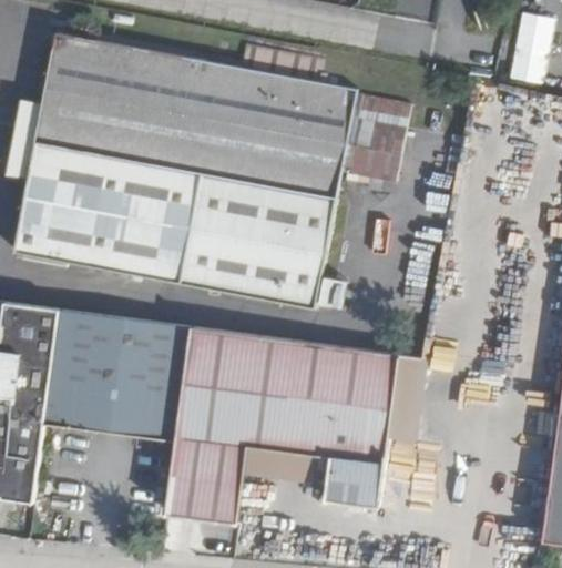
[(549,13),(550,0),(522,0),(522,12),(549,13)]
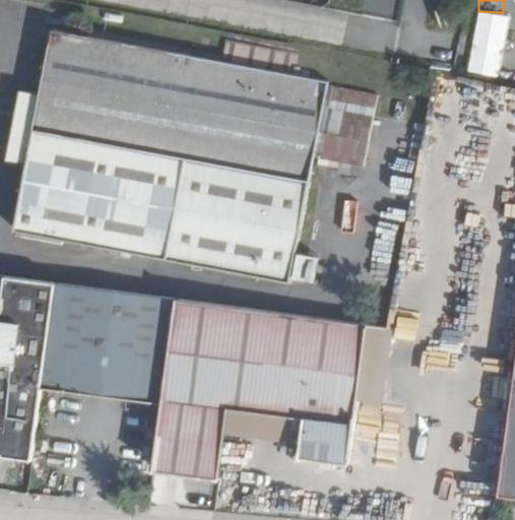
[(218,61),(49,28),(37,93),(22,164),(10,231),(286,283),(311,156),(314,157),(318,158),(344,164),(346,164),(360,166),(373,94),(325,85),(326,81),(292,75),(296,55),(222,41),(218,61)]
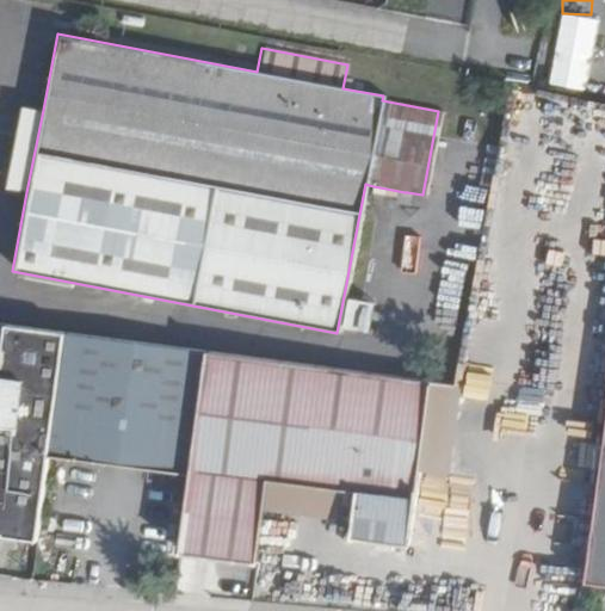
[(43,110),(19,105),(4,187),(26,192),(43,110)]
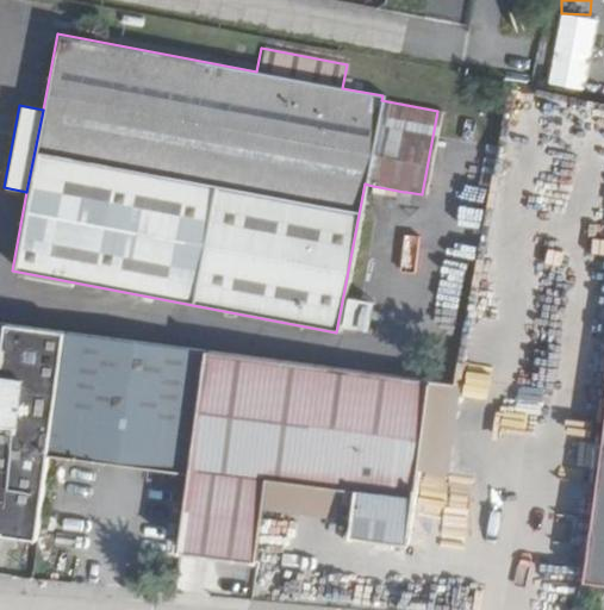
[(473,186),(484,187),(492,145),(481,144),(473,186)]
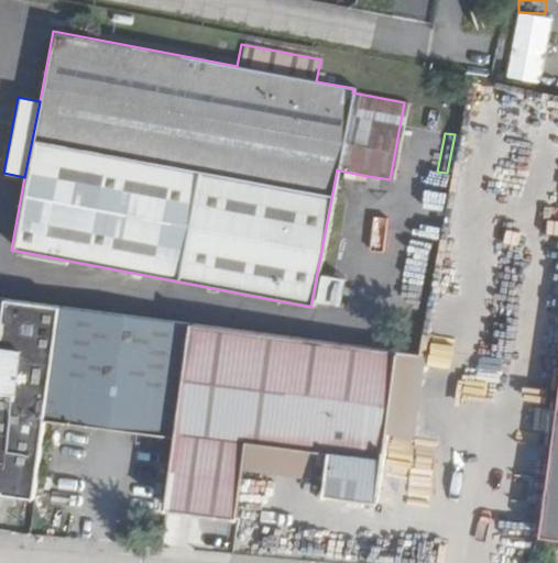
[(339,177),(361,181),(362,175),(345,172),(340,170),(339,177)]
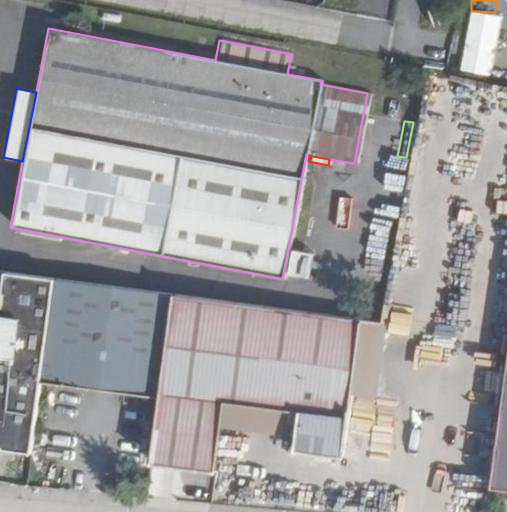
[(339,161),(329,159),(327,170),(339,172),(341,161),(339,161)]
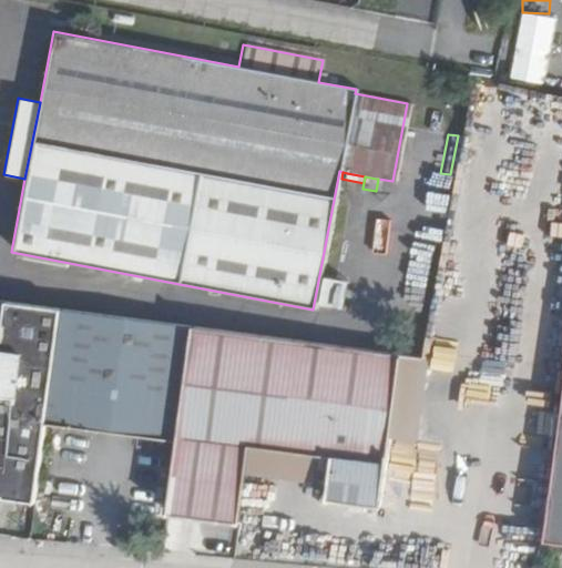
[(41,424),(46,392),(57,308),(1,301),(0,310),(0,497),(31,501),(41,424)]
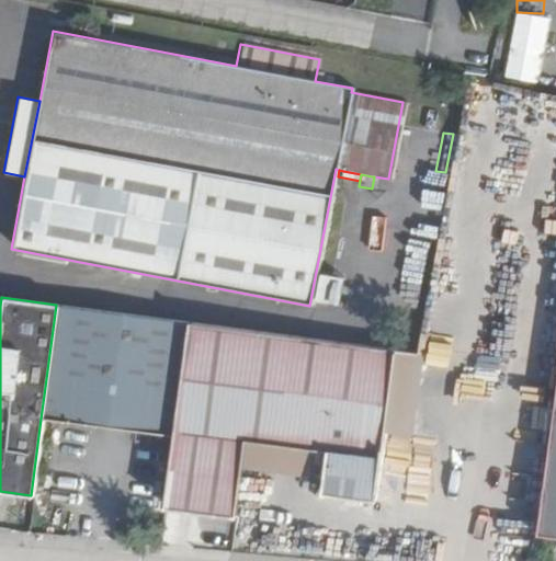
[(45,387),(41,419),(171,435),(186,322),(56,305),(45,387)]
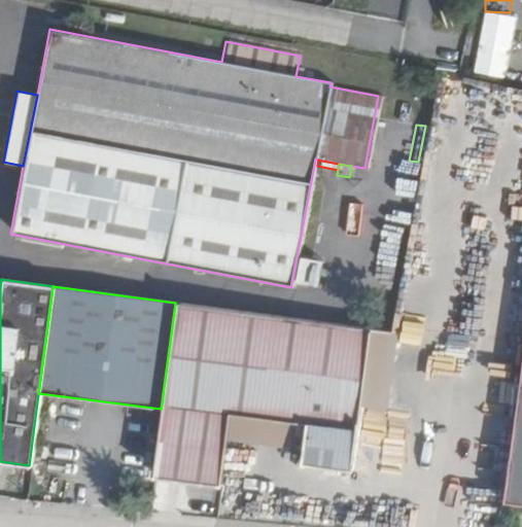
[(175,303),(161,409),(152,476),(218,484),(224,440),(228,414),(306,424),(301,462),(351,469),(359,406),(370,328),(175,303)]
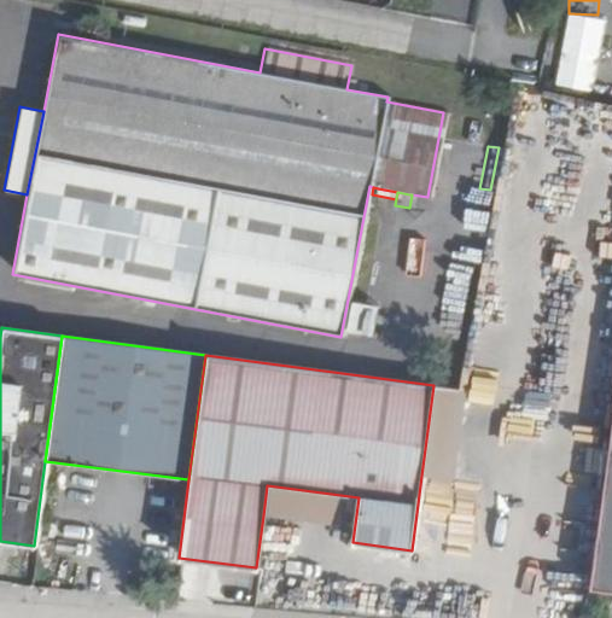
[(433,385),(421,476),(450,479),(464,390),(433,385)]
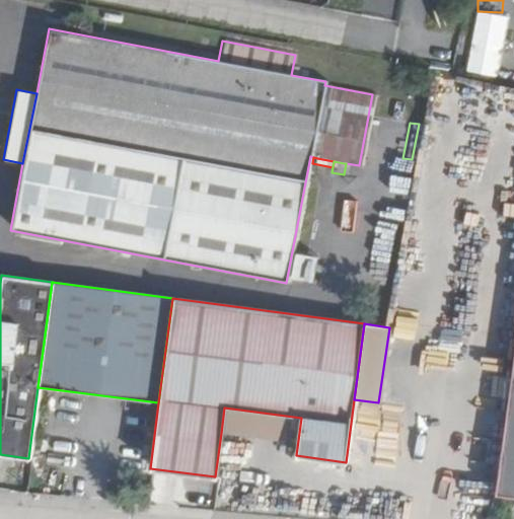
[(513,349),(495,494),(513,496),(513,349)]
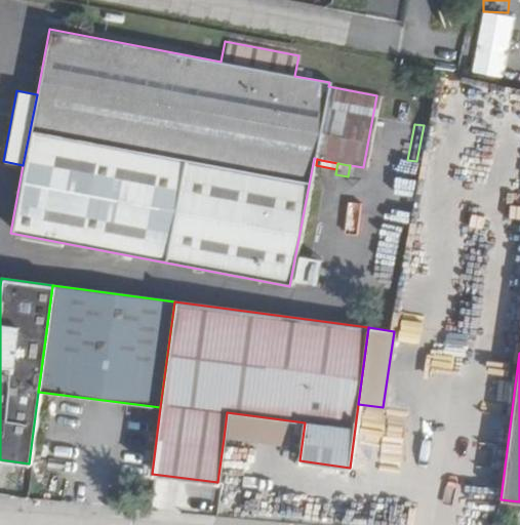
[(227,412),(224,438),(286,447),(290,421),(227,412)]
